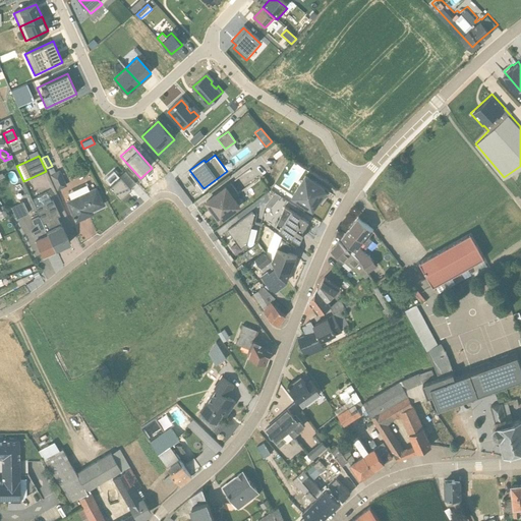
[(53,168),(48,170),(50,175),(56,190),(66,186),(59,170),(55,172),(53,168)]
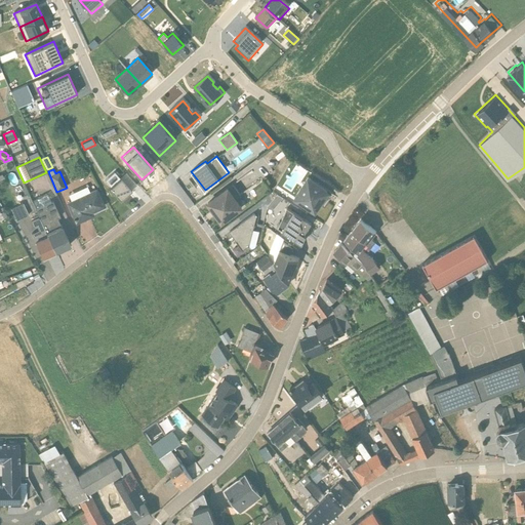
[(125,173),(109,188),(120,200),(131,190),(136,185),(125,173)]
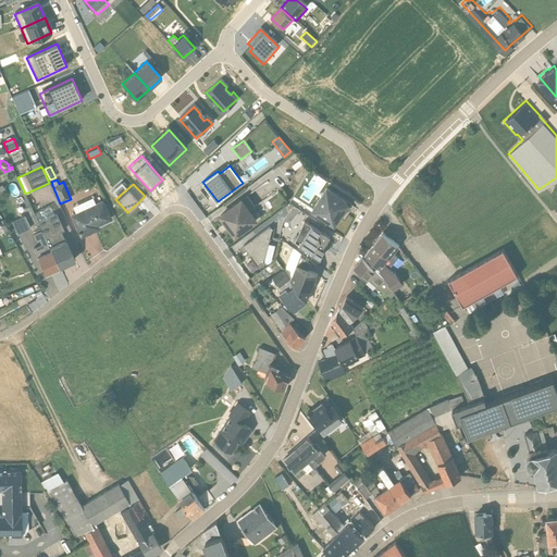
[(325,187),(311,209),(333,223),(337,215),(339,217),(344,210),(343,209),(347,201),(325,187)]
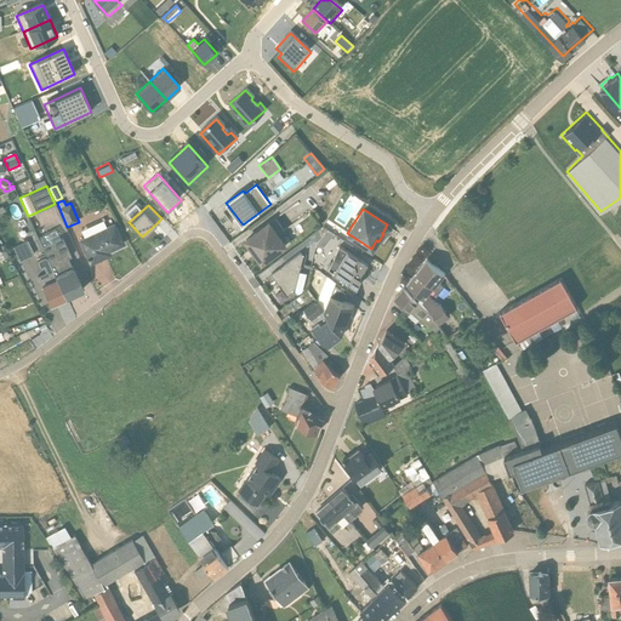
[(286,232),(275,218),(246,240),(262,262),(286,244),(281,235),(286,232)]
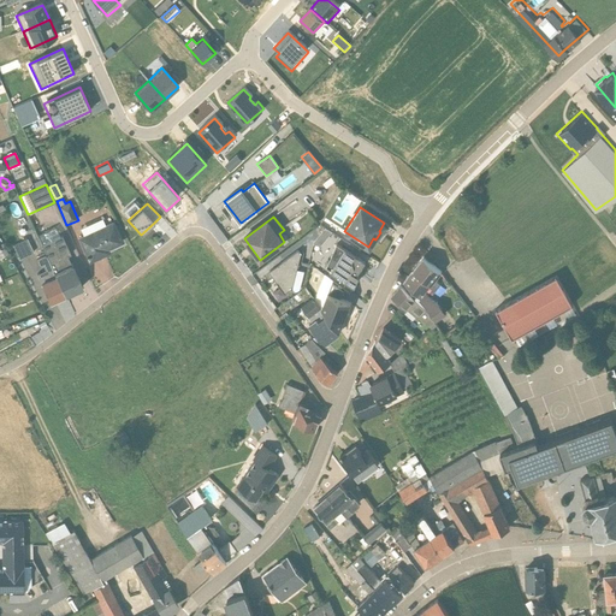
[(78,237),(89,261),(108,253),(107,248),(122,242),(112,221),(105,225),(101,219),(80,229),(83,236),(78,237)]
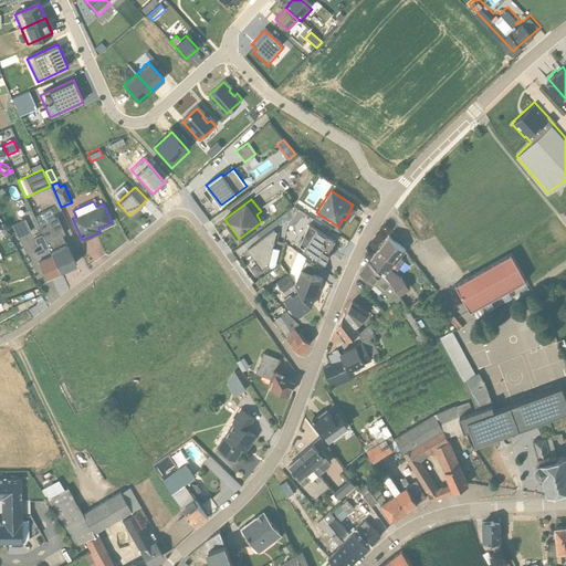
[(62,236),(64,233),(56,217),(54,217),(50,209),(34,217),(43,237),(60,271),(75,263),(62,236)]
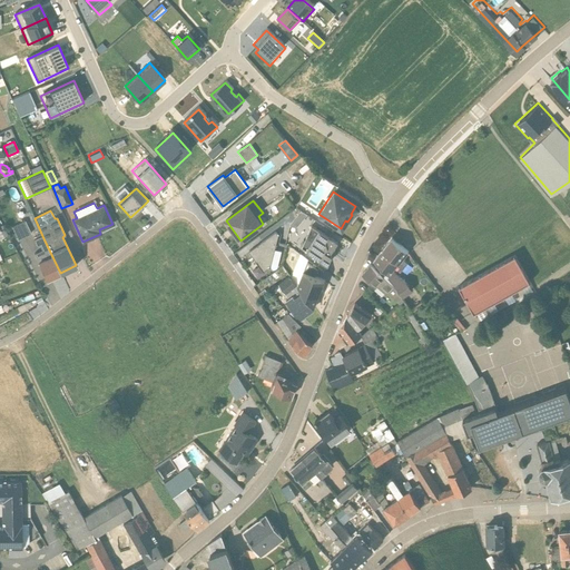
[(290,224),(290,226),(296,228),(306,215),(301,210),(290,224)]
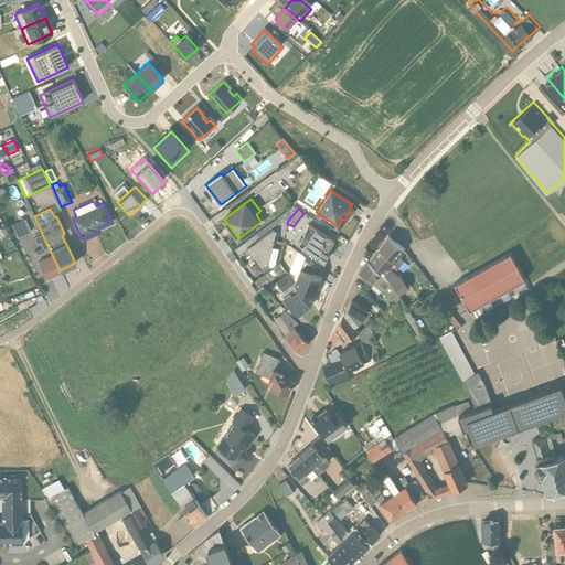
[(30,231),(24,219),(11,224),(17,237),(30,231)]
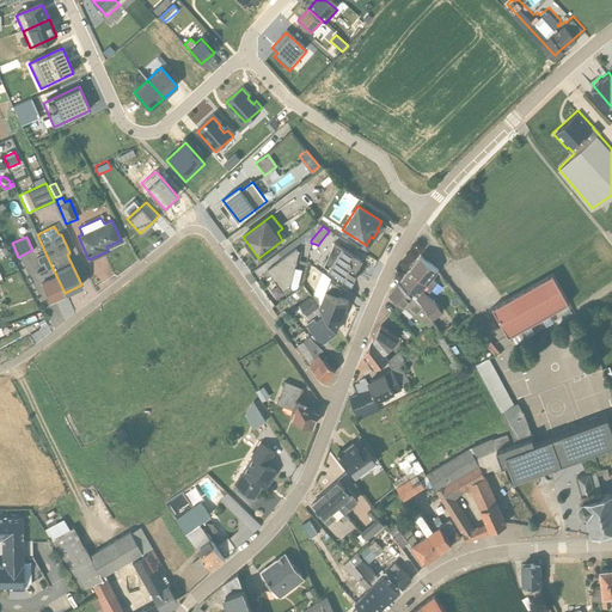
[(335,243),(325,265),(343,276),(342,279),(352,285),(362,261),(335,243)]
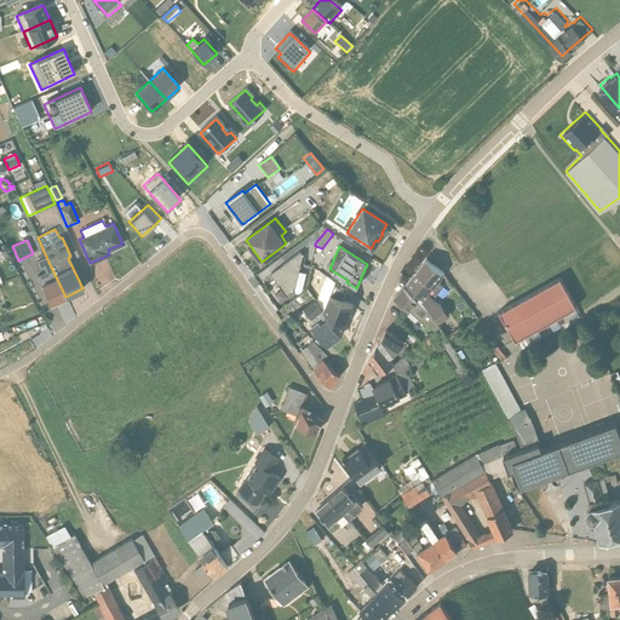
[(303,256),(299,252),(270,274),(286,294),(294,290),(303,256)]
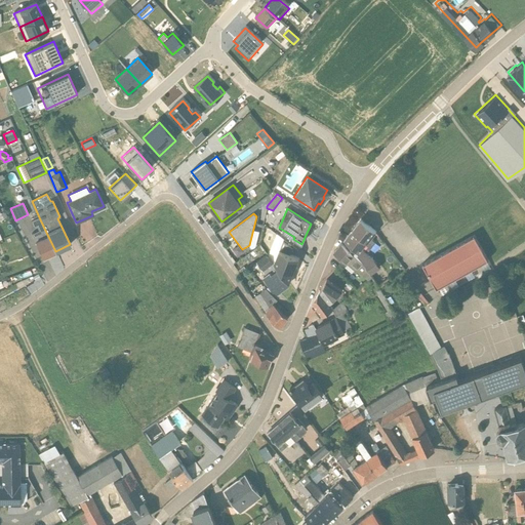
[(34,240),(42,257),(55,251),(39,216),(31,219),(35,227),(37,226),(39,230),(31,233),(34,240)]
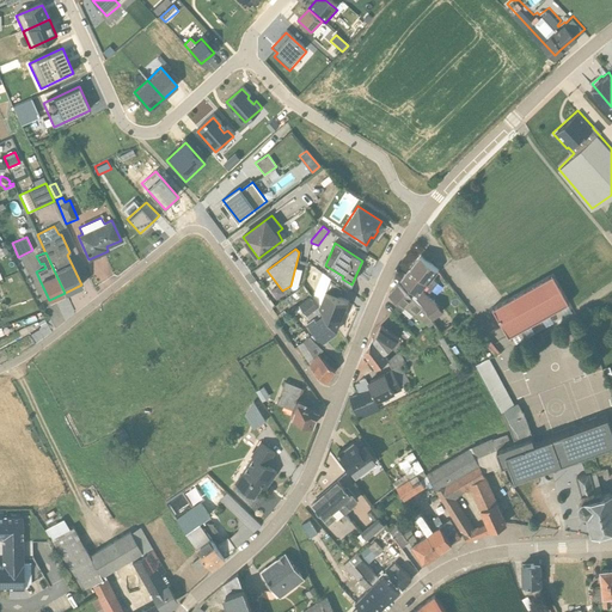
[(439,268),(421,254),(402,279),(407,283),(404,287),(434,317),(444,310),(434,298),(433,299),(428,293),(438,281),(432,276),(439,268)]
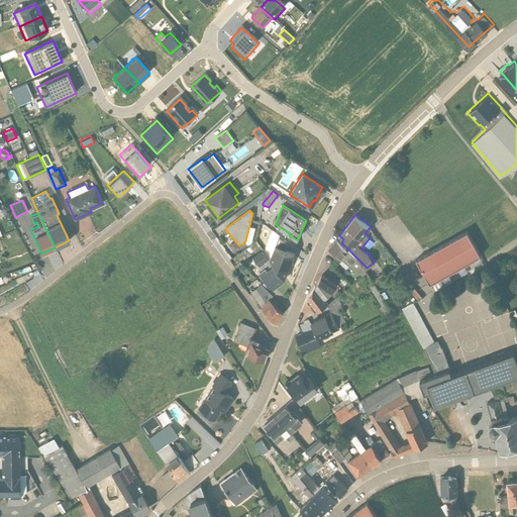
[(225,222),(215,228),(217,232),(227,226),(225,222)]
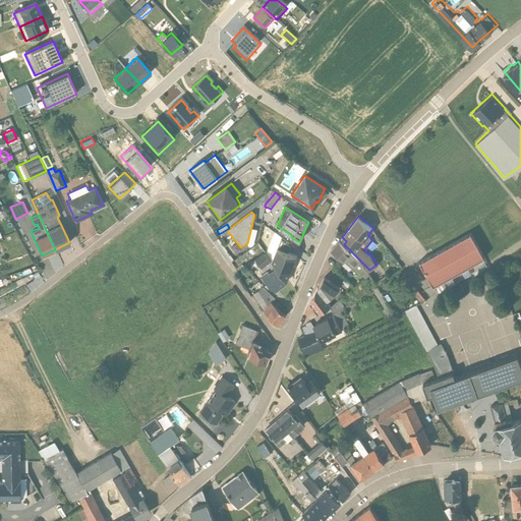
[(472,234),(420,263),(435,287),(485,258),(472,234)]
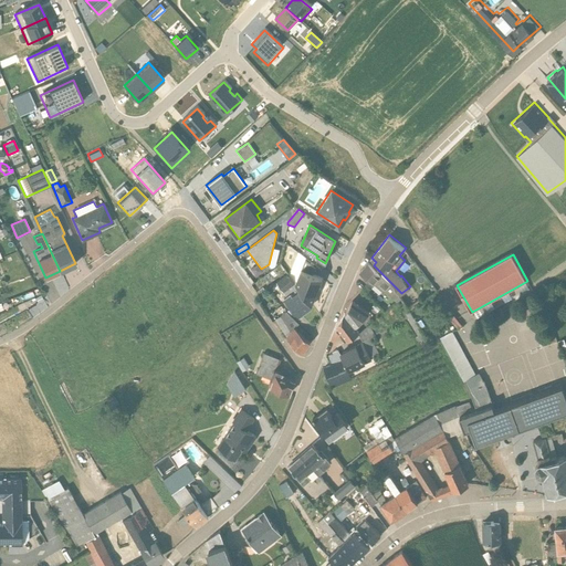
[(289,275),(312,305),(322,279),(313,275),(316,269),(304,261),(302,266),(294,263),(289,275)]
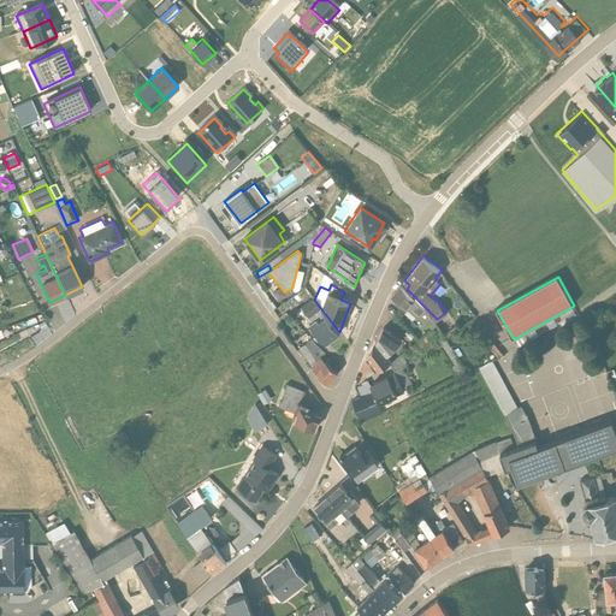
[(401,284),(392,295),(418,318),(420,315),(432,327),(437,324),(433,320),(436,318),(407,289),(401,284)]
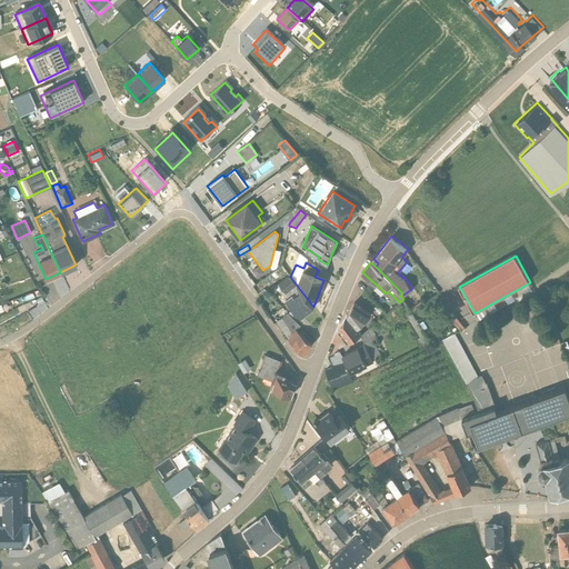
[(295,309),(301,318),(313,308),(313,307),(290,277),(289,276),(278,283),(288,298),(285,300),(292,310),(295,309)]
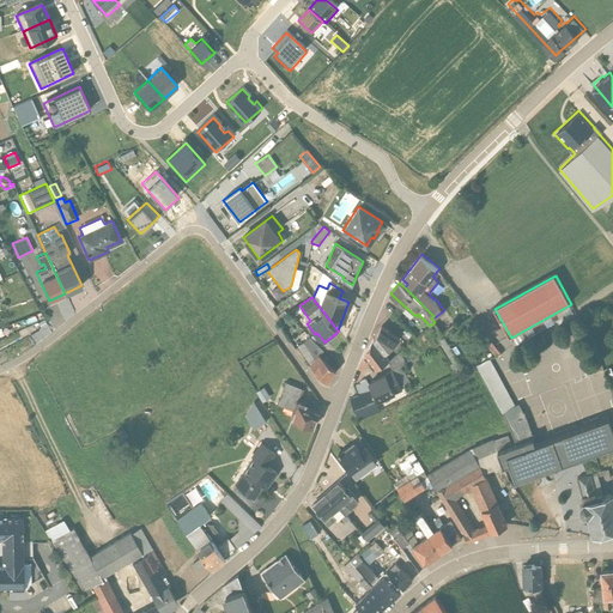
[(34,341),(52,334),(49,325),(31,331),(34,341)]
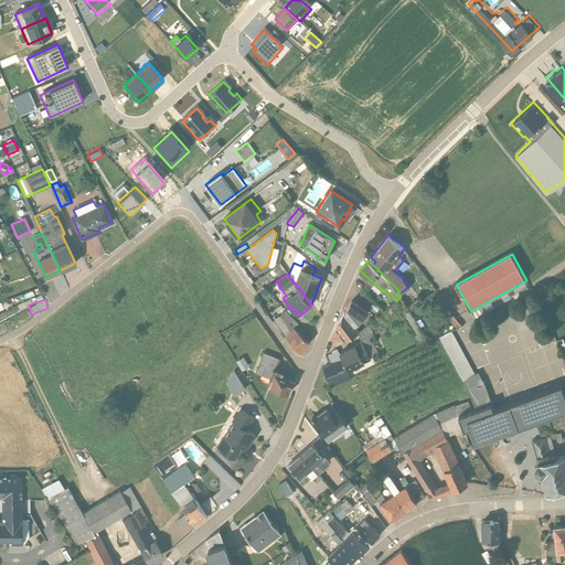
[(354,326),(369,311),(351,300),(344,312),(354,326)]
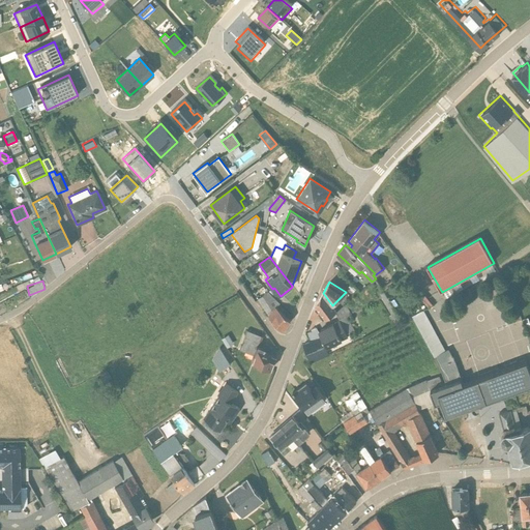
[(268,293),(258,299),(271,320),(282,330),(290,321),(275,307),(278,304),(268,293)]
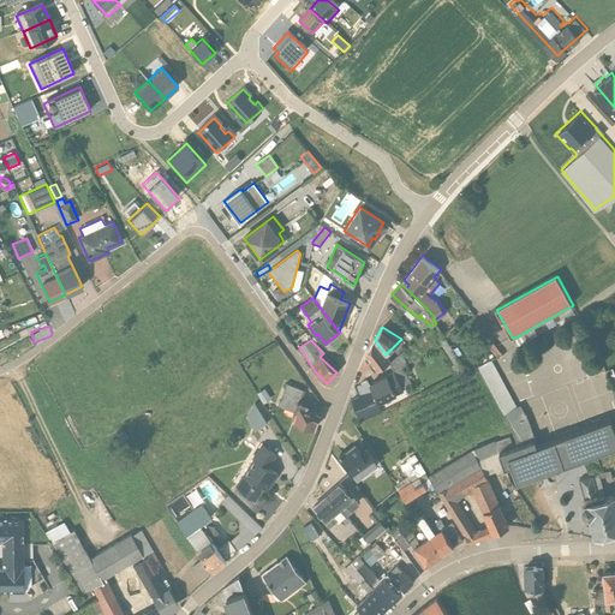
[(389,363),(390,360),(375,340),(366,353),(366,354),(377,370),(389,363)]
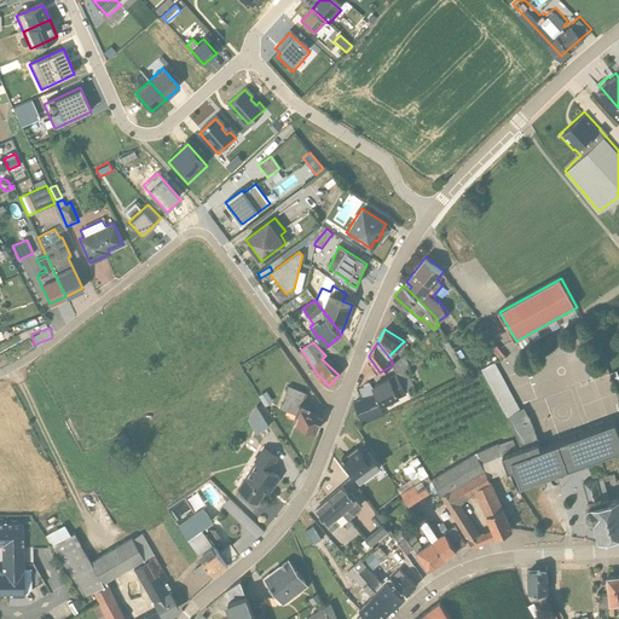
[(408,371),(412,369),(404,354),(393,363),(392,365),(397,372),(371,385),(381,405),(397,398),(399,404),(410,399),(409,395),(414,393),(411,388),(415,387),(408,371)]
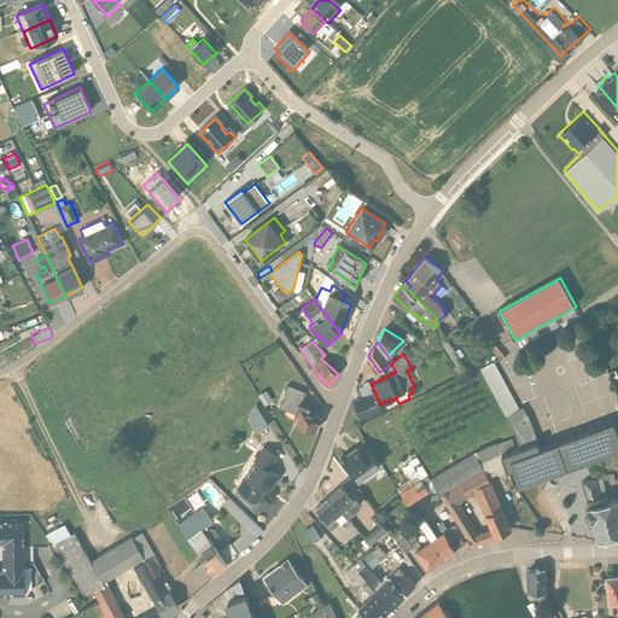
[(508,473),(513,485),(617,447),(617,431),(613,420),(540,447),(534,432),(532,432),(494,360),(481,366),(517,436),(497,443),(508,473)]
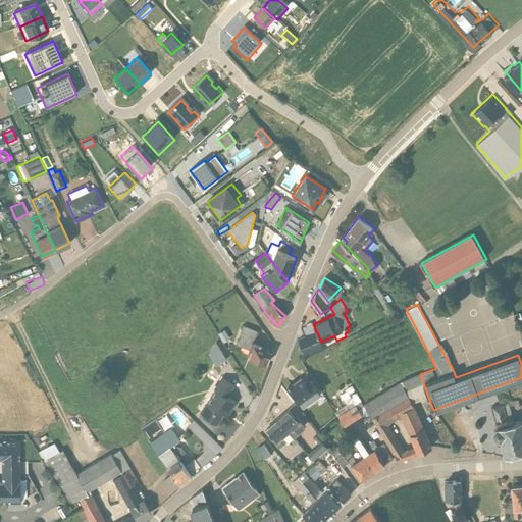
[(313,324),(312,321),(307,324),(308,325),(303,328),(307,336),(299,340),(306,358),(324,350),(313,324)]
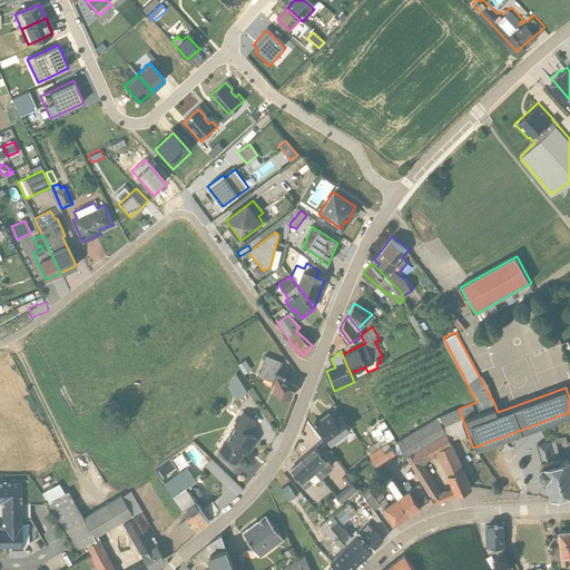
[(266,356),(265,356),(257,376),(274,383),(272,390),(292,397),(296,384),(284,379),(285,375),(277,372),(281,362),(266,356)]
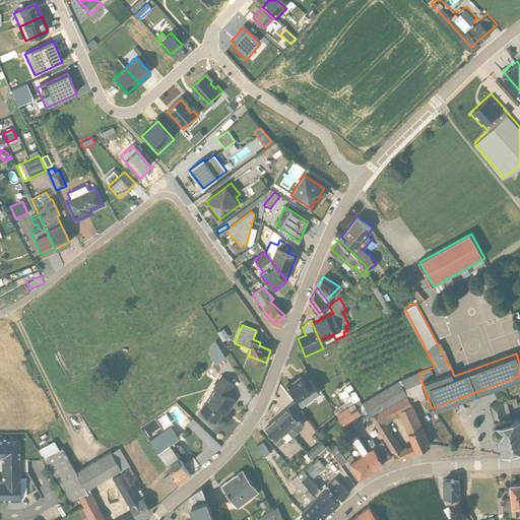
[(223,329),(217,333),(223,341),(230,337),(223,329)]
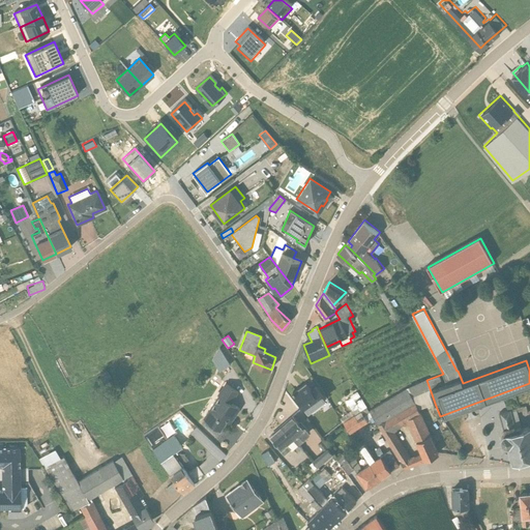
[(230,365),(219,348),(211,359),(219,372),(230,365)]
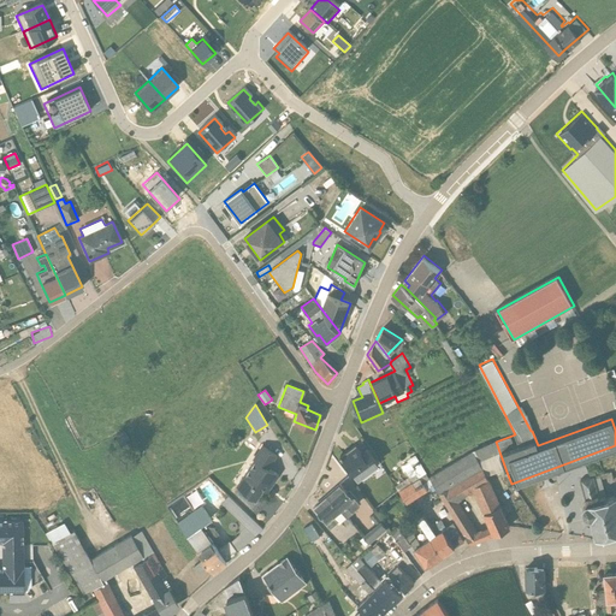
[(474,495),(492,535),(509,528),(487,478),(497,473),(498,475),(507,472),(496,442),(495,440),(472,451),(428,478),(471,545),(481,540),(460,503),(462,502),(461,499),(468,496),(469,497),(474,495)]
